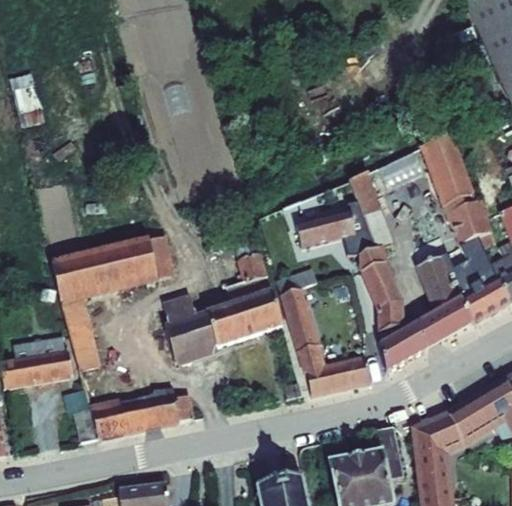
[(511,65),(496,16),(511,7),(511,0),(464,0),(481,37),(511,106),(511,107),(511,65)]
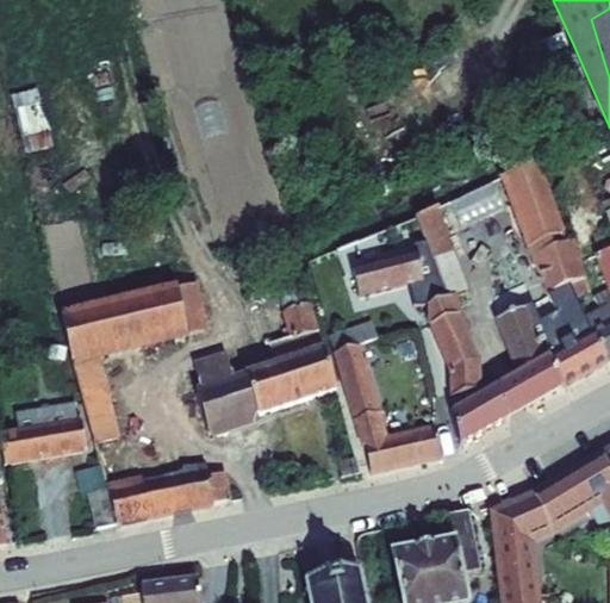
[(609,8),(591,19),(609,78),(609,8)]
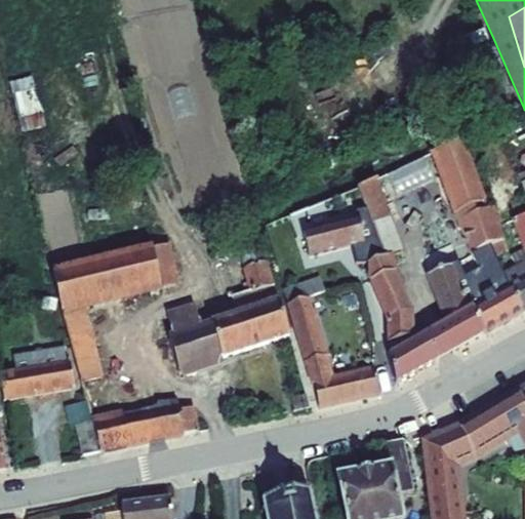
[(475,45),(505,118),(524,109),(493,38),(475,45)]
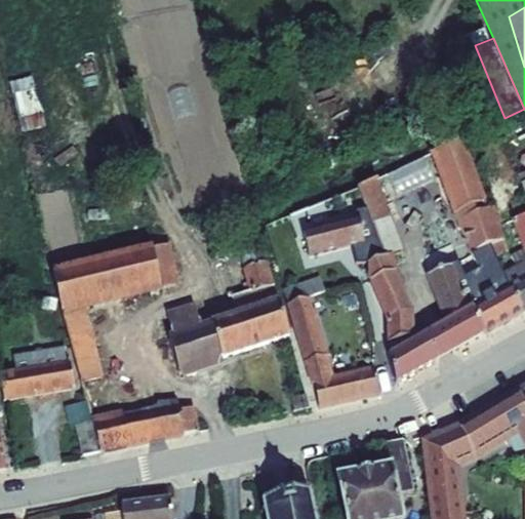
[(510,128),(506,120),(496,124),(501,132),(510,128)]
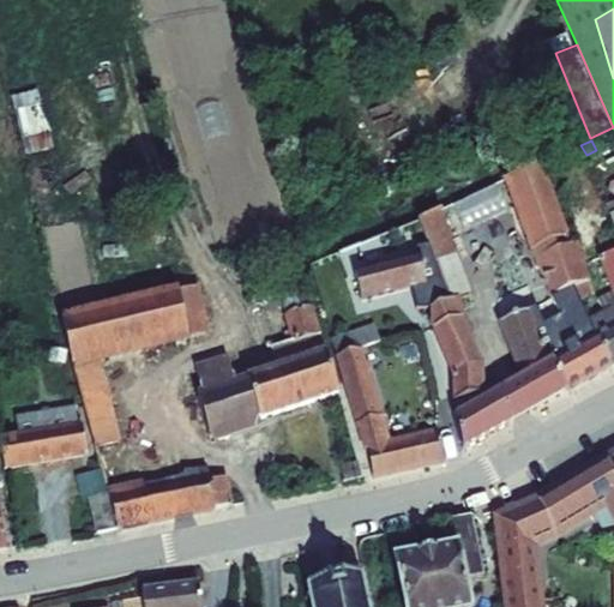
[(534,246),(567,230),(542,160),(506,175),(534,246)]
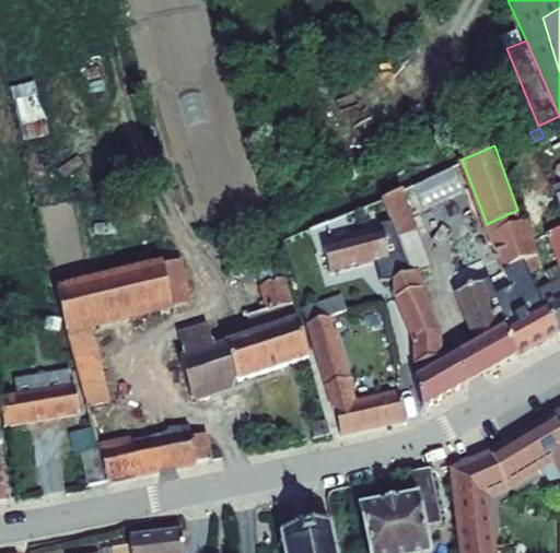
[(416,227),(399,187),(382,196),(389,218),(396,235),(416,227)]
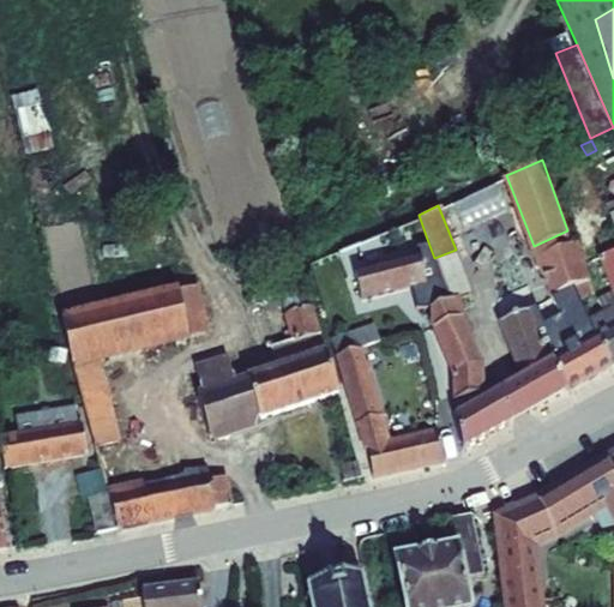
[(567,230),(534,246),(548,282),(539,288),(543,298),(560,289),(573,283),(589,277),(577,239),(573,240),(567,230)]
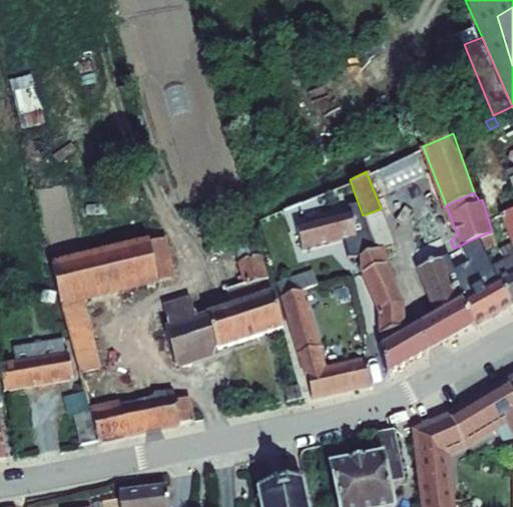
[(319,203),(315,193),(302,198),(305,207),(319,203)]
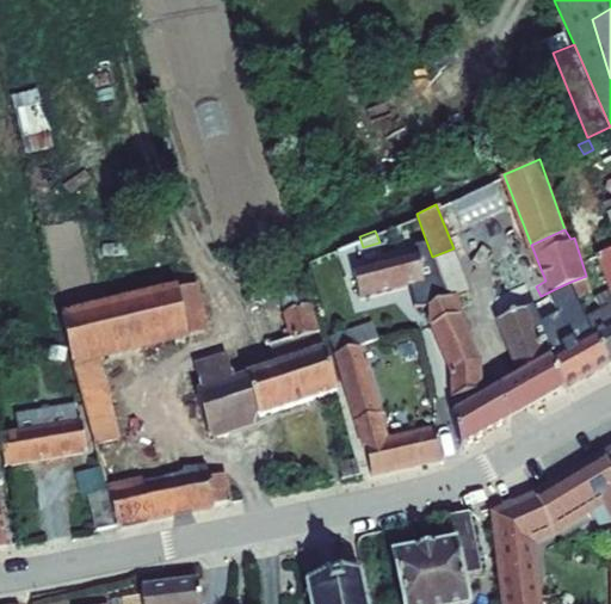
[(353,269),(360,294),(424,278),(430,301),(446,295),(432,257),(425,238),(413,242),(417,251),(386,260),(380,242),(363,247),(359,236),(338,246),(346,271),(353,269)]
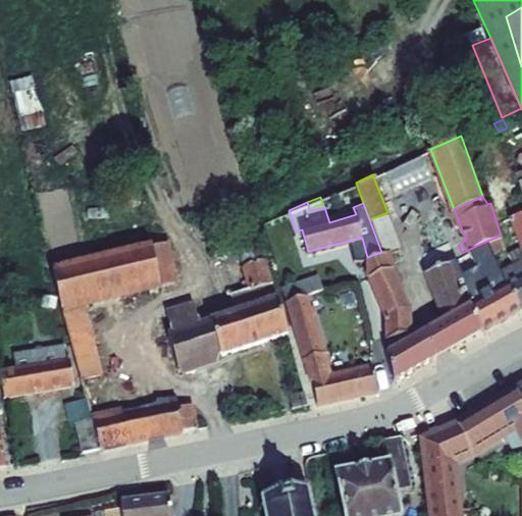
[(521,209),(510,214),(521,244),(508,250),(514,261),(501,270),(520,308),(521,306),(521,209)]
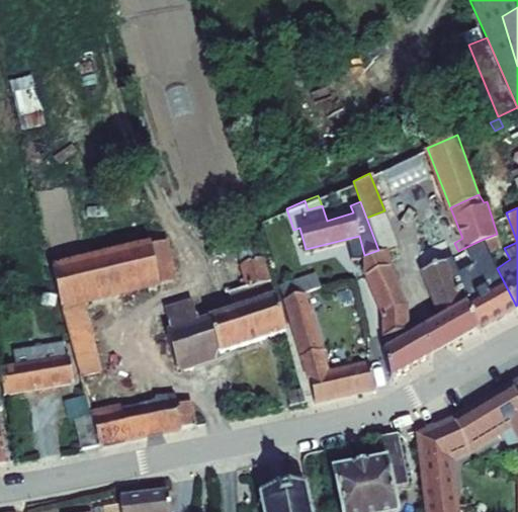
[(397,243),(384,210),(366,218),(382,248),(397,243)]
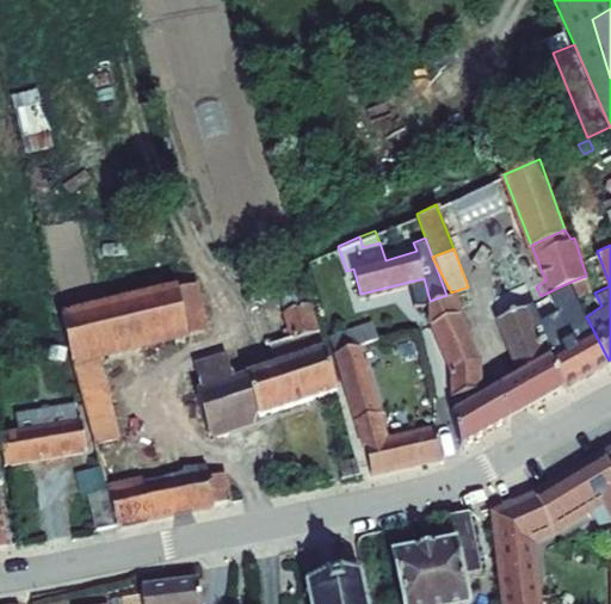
[(571,282),(575,291),(590,287),(586,276),(571,282)]
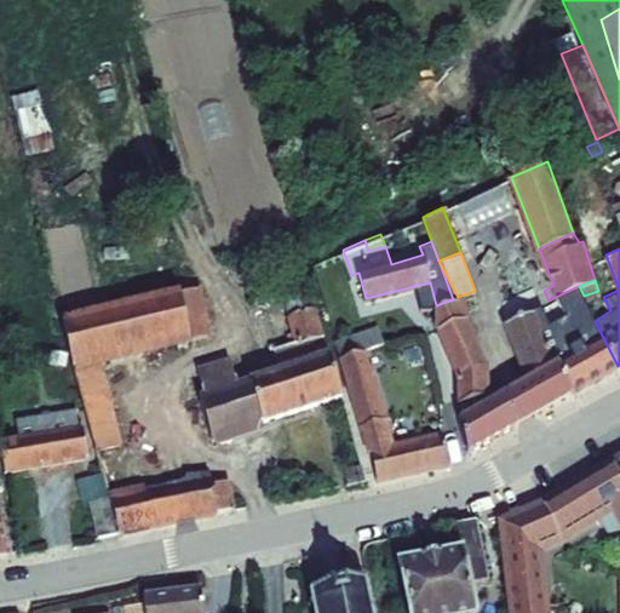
[(187,315),(205,311),(199,286),(182,290),(187,315)]
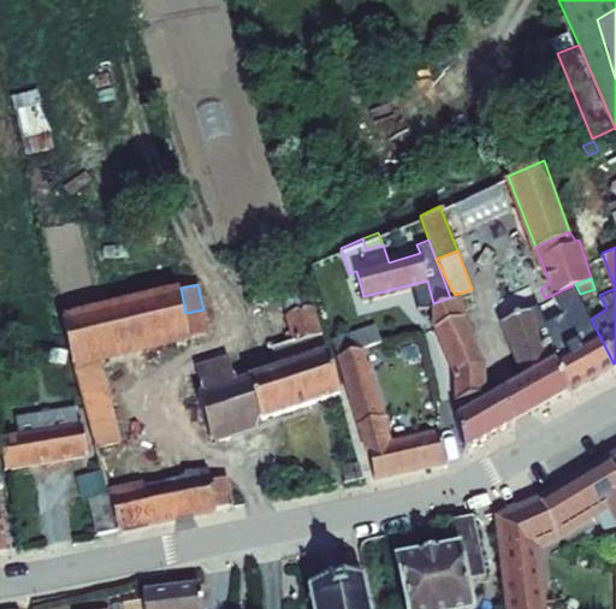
[(230,426),(339,390),(307,284),(283,293),(295,337),(272,344),(280,367),(237,382),(227,353),(196,364),(205,391),(199,394),(211,432),(218,430),(220,436),(232,432),(230,426)]
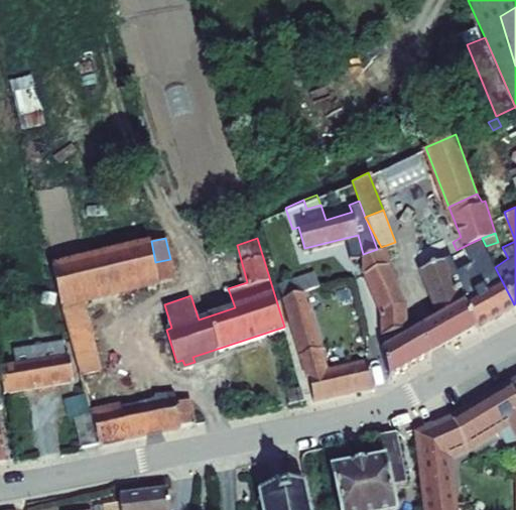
[(450,252),(443,255),(443,256),(463,301),(465,300),(476,326),(514,304),(495,267),(486,246),(482,238),(471,243),(478,258),(484,272),(470,280),(465,265),(458,268),(450,252)]
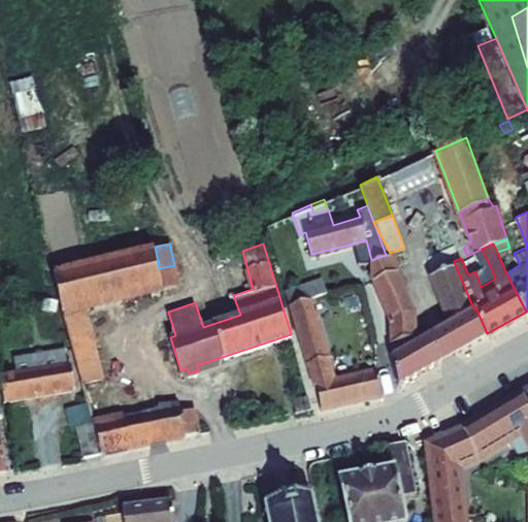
[(159,268),(155,247),(53,271),(71,343),(93,336),(85,304),(177,282),(174,265),(159,268)]
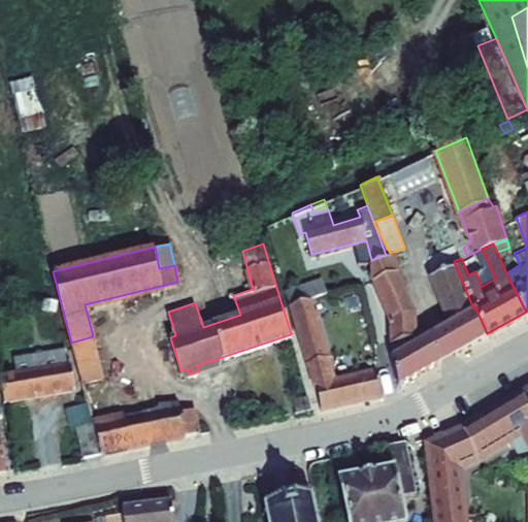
[(402,337),(418,332),(424,330),(423,324),(417,326),(416,307),(390,253),(386,255),(371,260),(371,278),(390,319),(391,340),(402,337)]
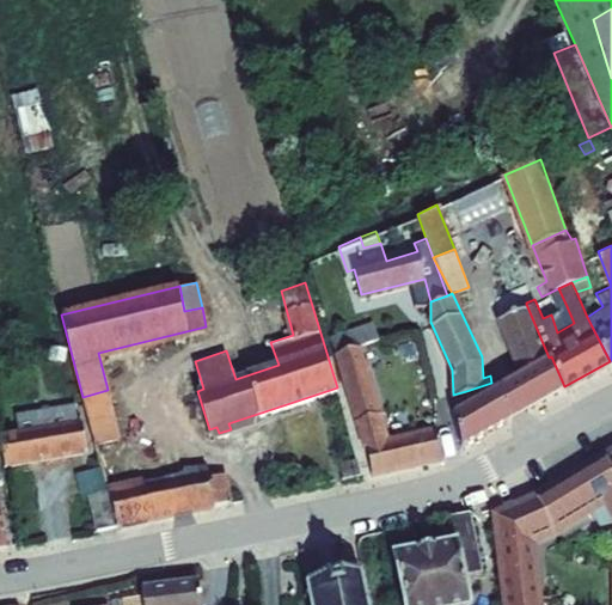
[(551,356),(549,358),(526,304),(499,316),(519,367),(524,372),(518,376),(528,405),(564,386),(551,356)]
